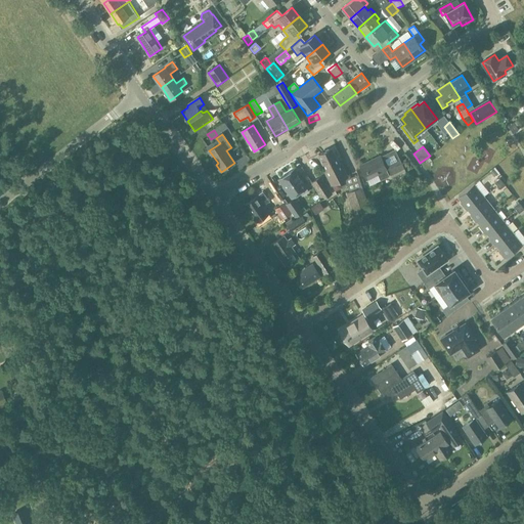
[(342,187),(339,181),(348,177),(343,168),(342,169),(332,148),(319,155),(323,163),(321,164),(332,185),(335,191),(342,187)]
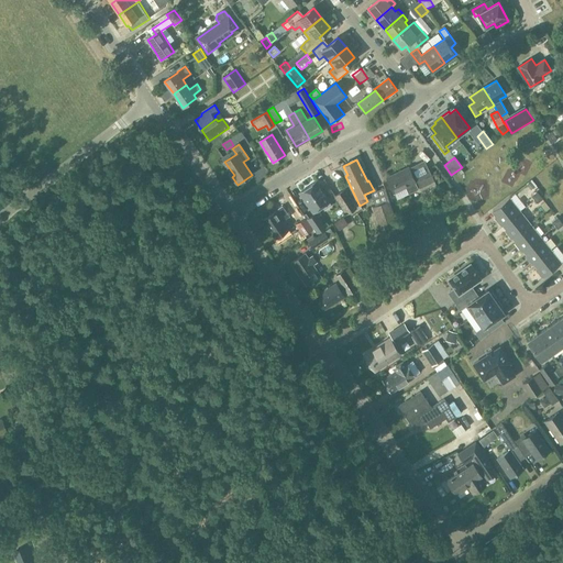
[(410,163),(414,176),(427,172),(422,159),(410,163)]
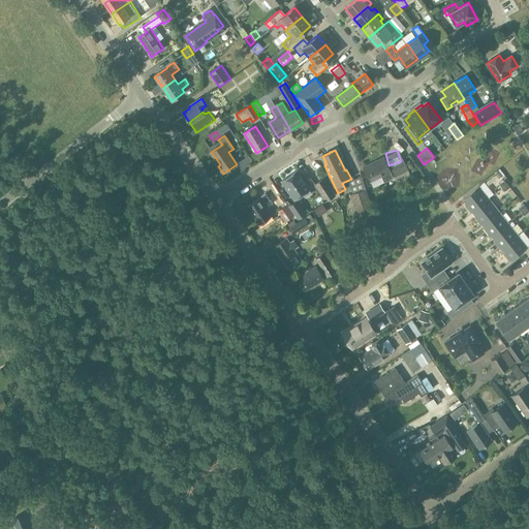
[(392,172),(384,158),(364,167),(370,182),(381,176),(384,183),(394,179),(391,173),(392,172)]
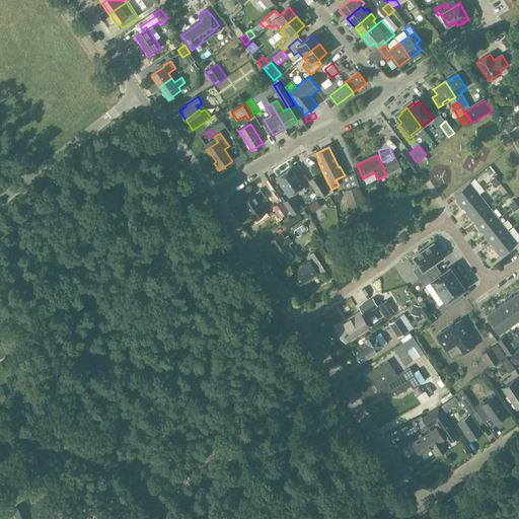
[(404,175),(402,170),(398,161),(384,167),(389,177),(395,174),(398,180),(404,177),(406,181),(414,178),(412,172),(404,175)]
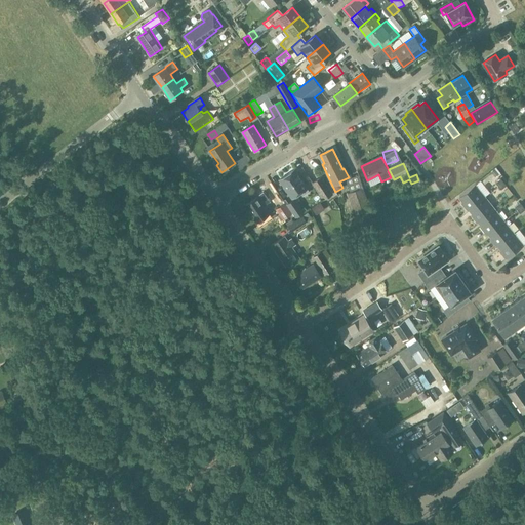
[(292,198),(308,188),(295,169),(280,179),(292,198)]
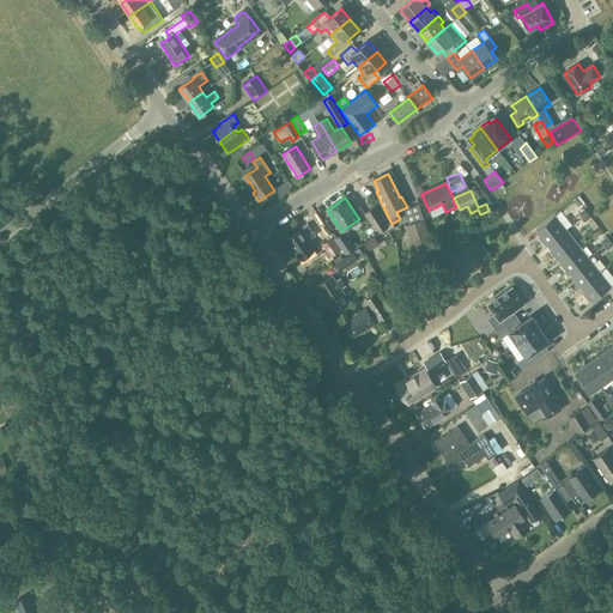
[(560,211),(563,213),(566,212),(576,204),(578,207),(582,204),(577,198),(560,211)]
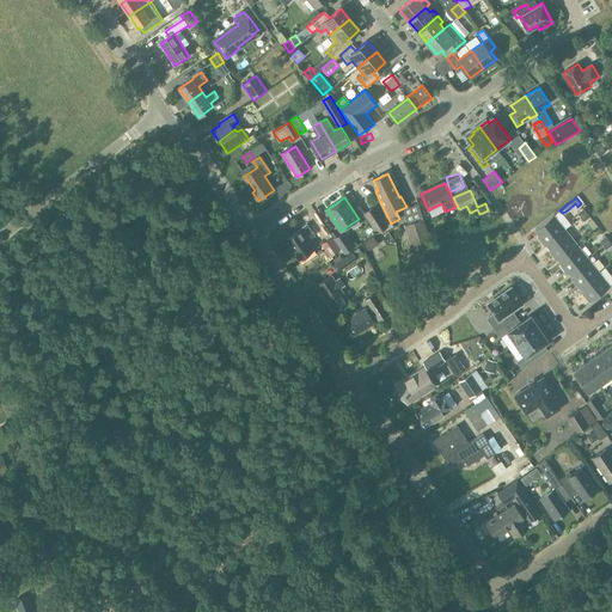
[(363,214),(377,234),(389,226),(375,206),(363,214)]
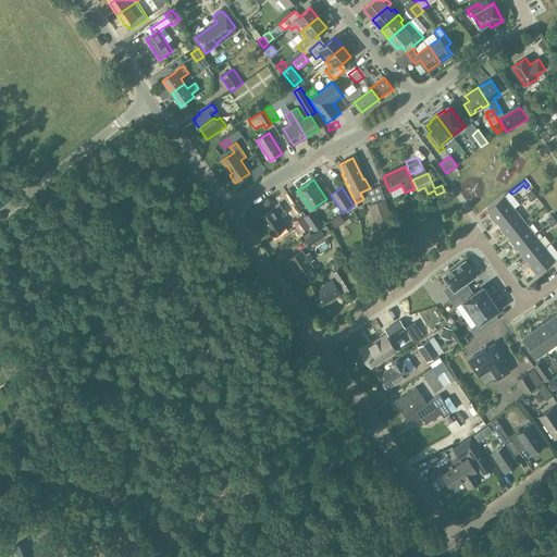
[(497,223),(515,209),(504,197),(487,209),(492,214),(491,215),(497,223)]
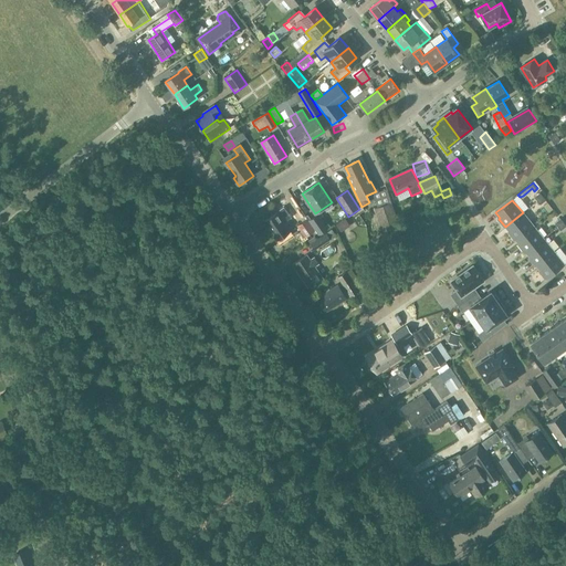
[(391,202),(374,208),(385,241),(386,241),(388,250),(394,248),(391,240),(402,236),(391,202)]
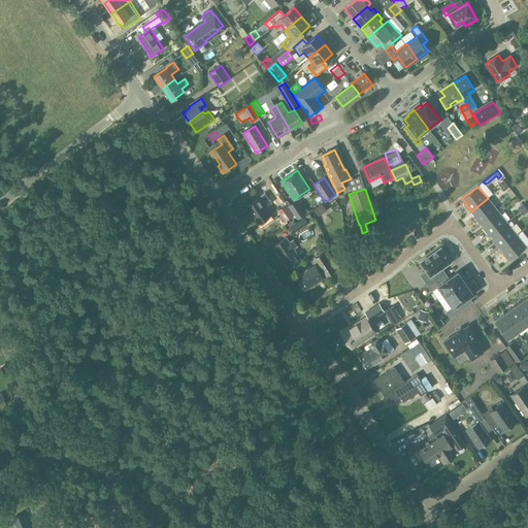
[(246,207),(258,224),(271,216),(260,198),(246,207)]
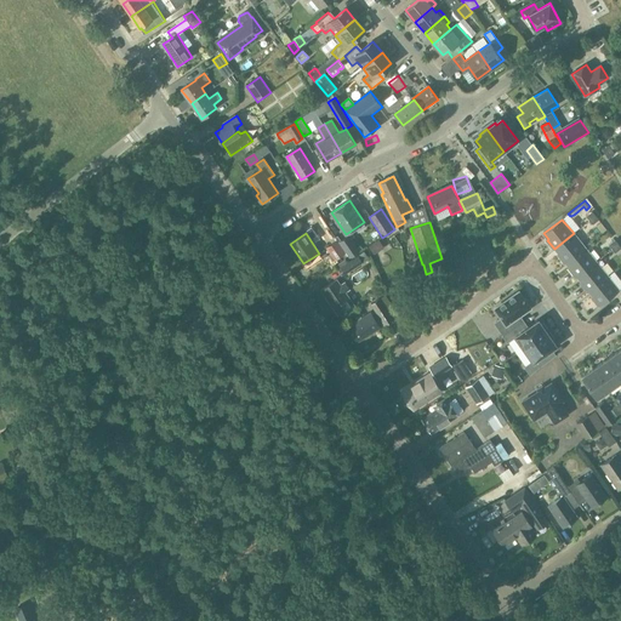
[(565,263),(585,248),(574,233),(554,249),(554,250),(556,249),(559,252),(558,254),(565,263)]
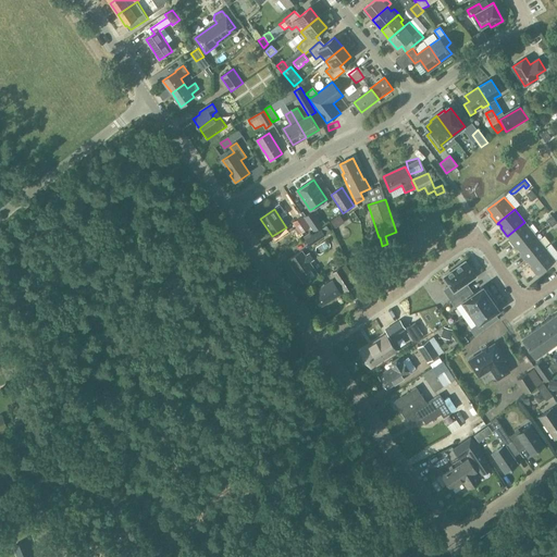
[(314,231),(322,225),(313,211),(305,217),(314,231)]
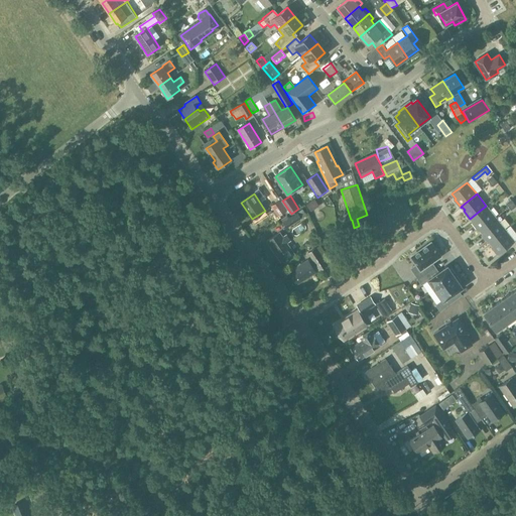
[(271,207),(278,217),(287,211),(280,201),(271,207)]
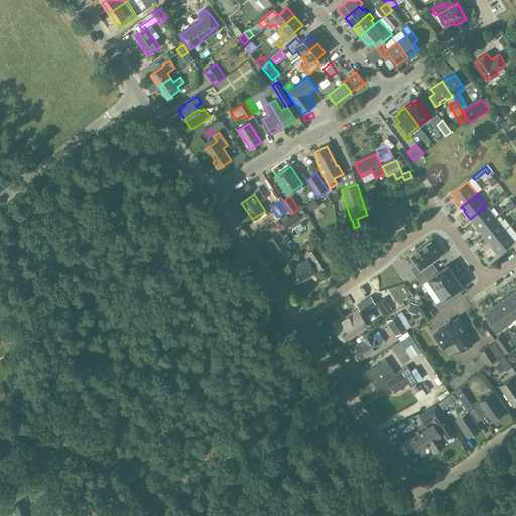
[(306,205),(310,211),(317,207),(313,201),(306,205)]
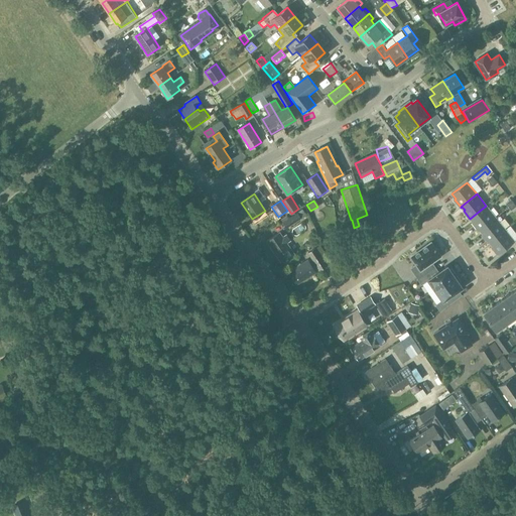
[(405,203),(378,216),(387,234),(413,221),(405,203)]
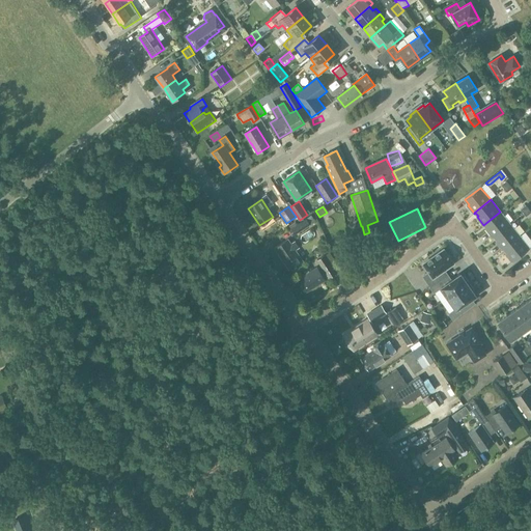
[(495,236),(510,224),(500,212),(483,225),(484,225),(485,224),(488,228),(487,229),(494,238),(495,236)]
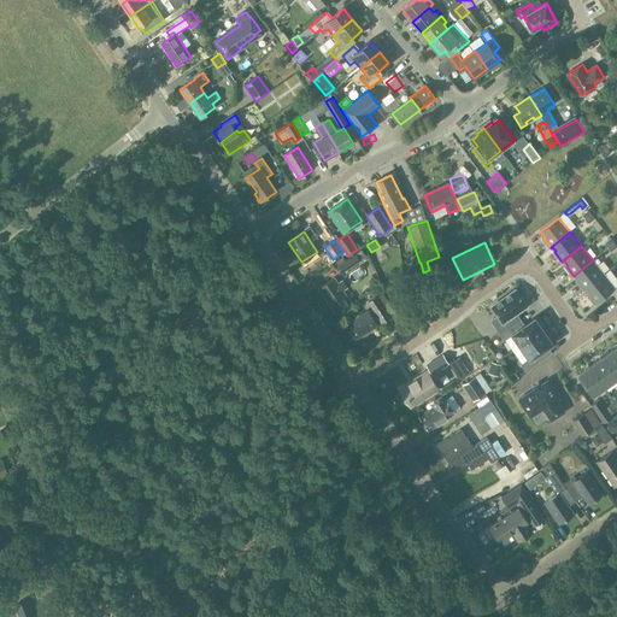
[(336,264),(342,272),(360,260),(360,262),(366,257),(362,250),(346,262),(344,258),(336,264)]
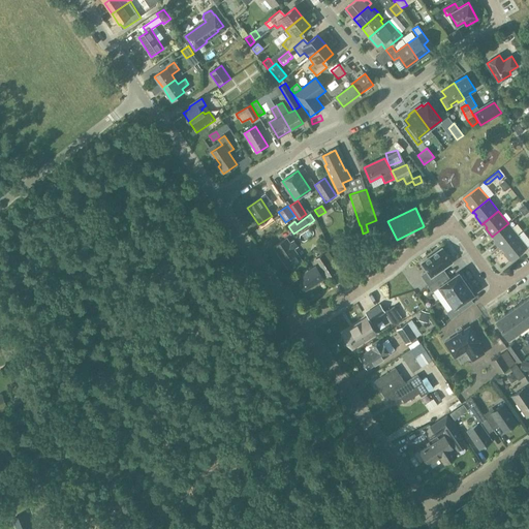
[(472,219),(467,225),(472,228),(476,222),(472,219)]
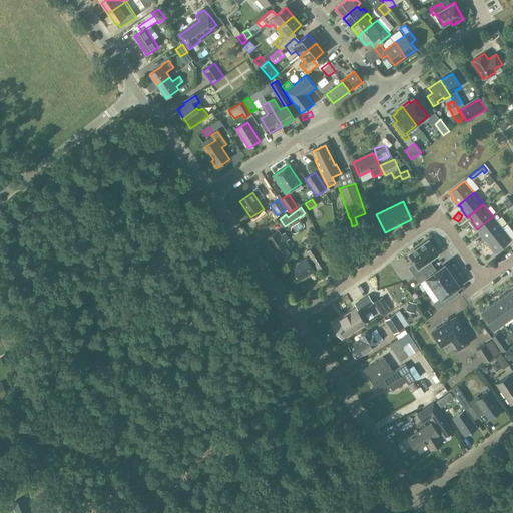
[(488,240),(502,228),(493,216),(478,228),(481,232),(480,233),(486,241),(487,240),(488,240)]
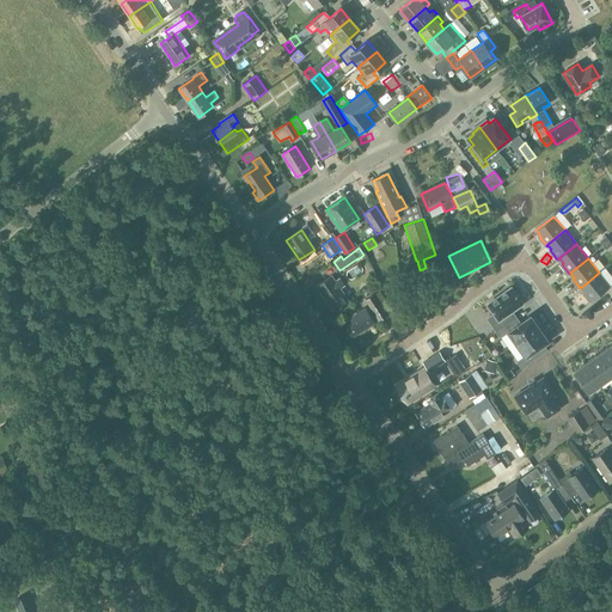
[(611,287),(599,273),(582,287),(585,291),(583,292),(592,301),(611,287)]
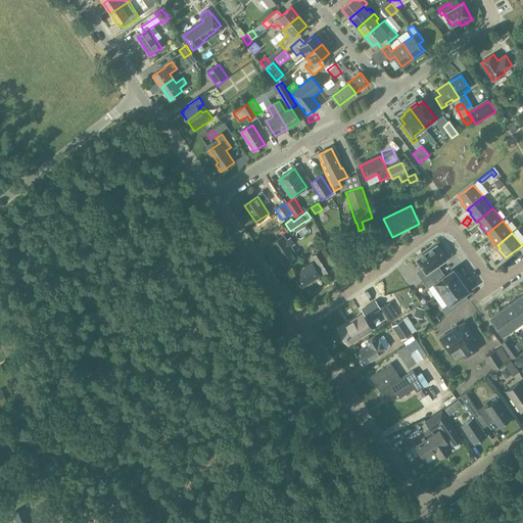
[(320,234),(313,237),(317,245),(324,242),(320,234)]
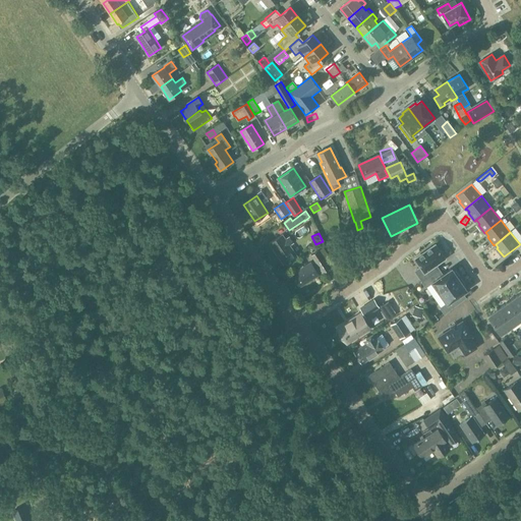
[(289,237),(285,239),(283,235),(270,243),(285,265),(297,256),(290,245),(293,243),(289,237)]
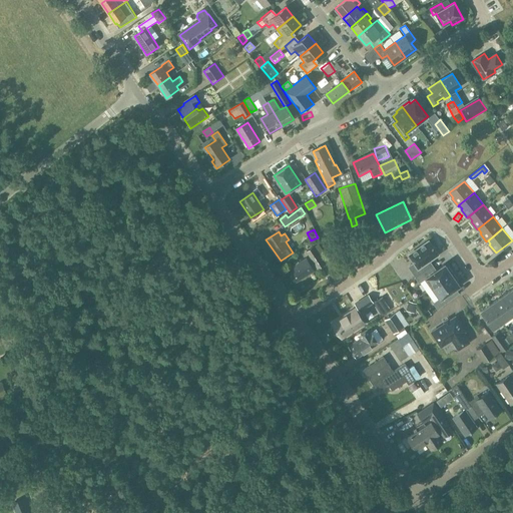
[(410,268),(417,278),(427,270),(424,265),(438,254),(437,252),(438,251),(435,247),(434,247),(429,241),(409,255),(415,264),(410,268)]
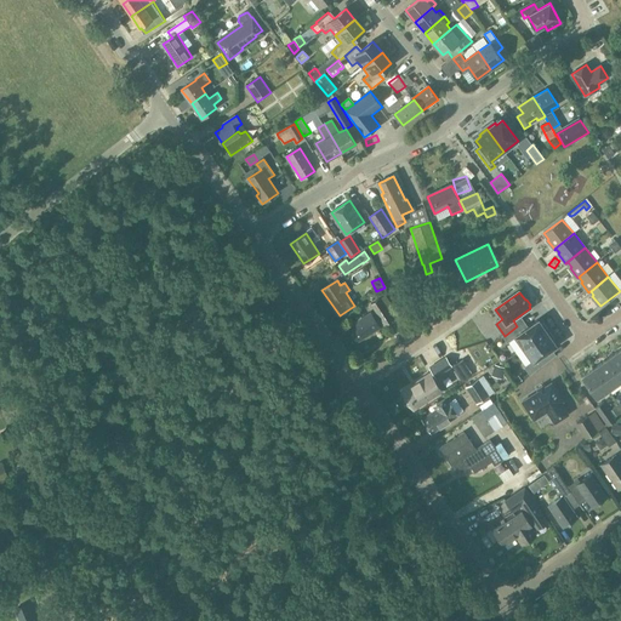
[(371,305),(385,326),(394,319),(399,328),(404,325),(393,306),(387,309),(380,300),(371,305)]
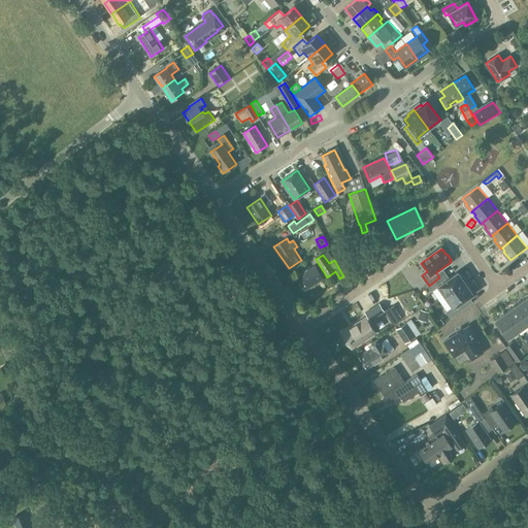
[(316,266),(296,278),(304,291),(323,278),(316,266)]
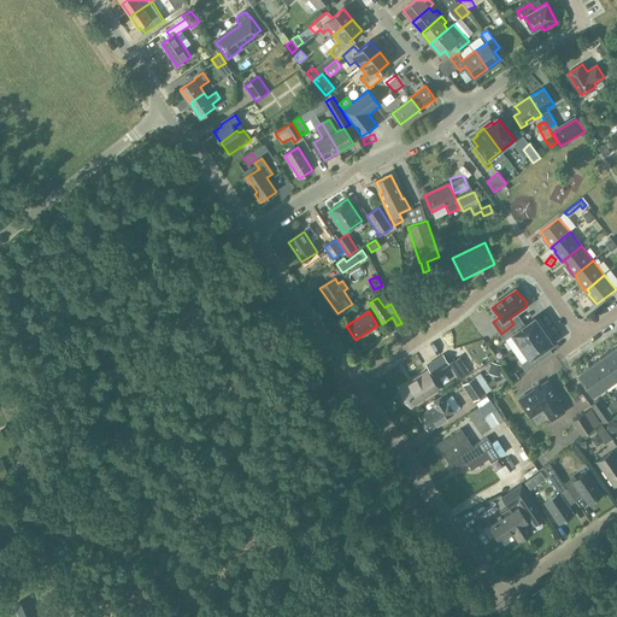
[(521,347),(546,329),(540,322),(539,323),(535,318),(522,328),(518,322),(513,324),(501,334),(500,334),(504,341),(512,335),(521,347)]
